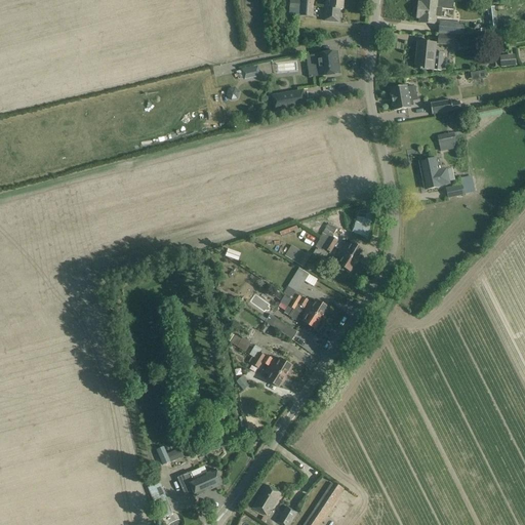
[(313,0),(301,0),(300,19),(313,19),(313,0)]
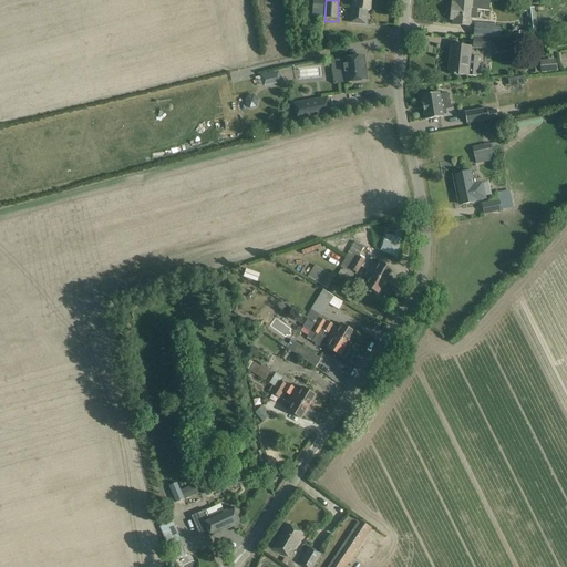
[(356,0),(356,9),(350,8),(349,23),(366,24),(367,10),(370,10),(370,0),(356,0)]
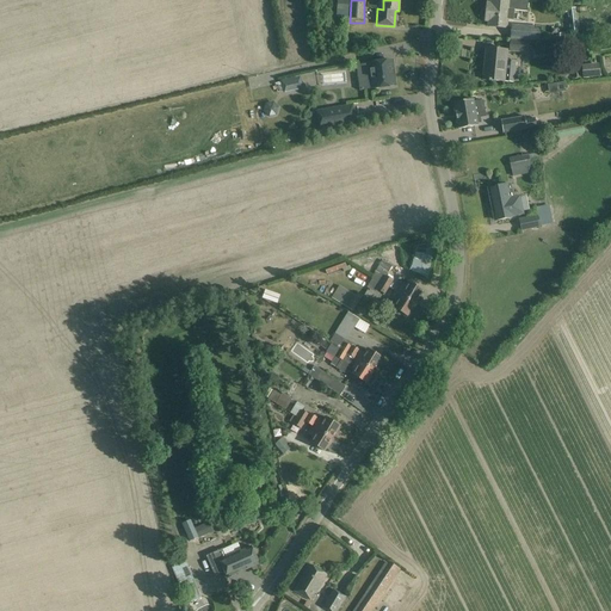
[(508,0),(491,0),(492,5),(488,4),(486,22),(489,22),(488,26),(506,29),(507,20),(513,22),(514,11),(528,12),(529,0),(528,0),(511,0),(508,0)]
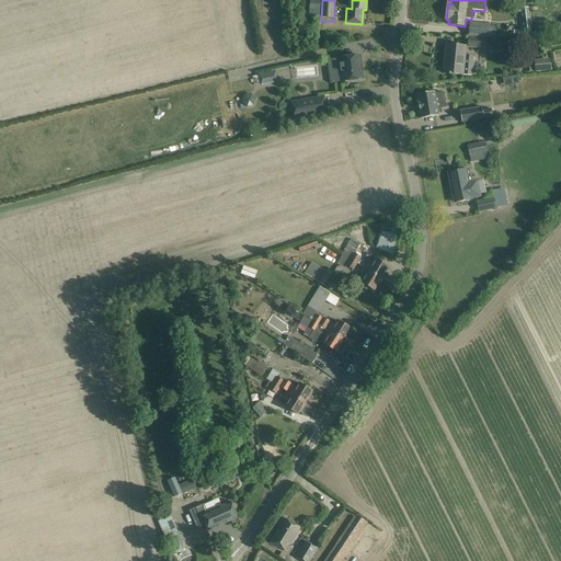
[(470,24),(469,35),(487,37),(488,25),(470,24)]
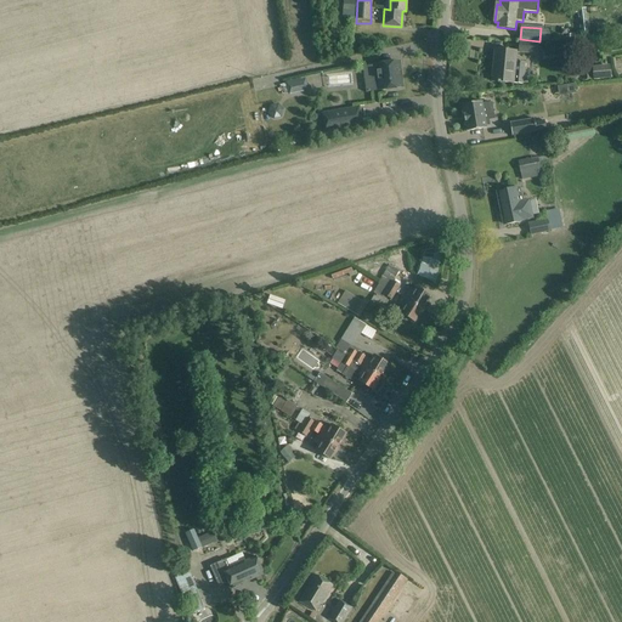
[(538,43),(519,41),(519,54),(538,55),(538,43)]
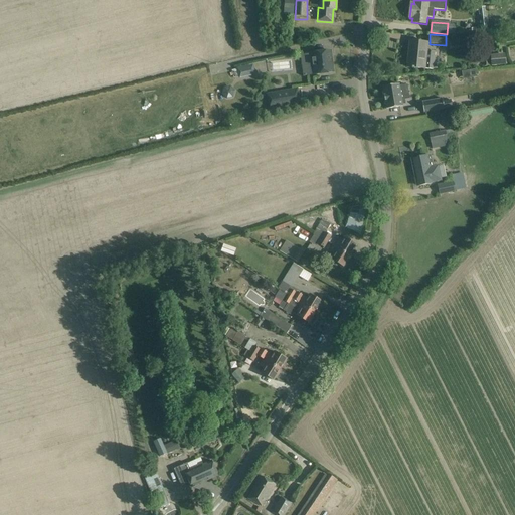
[(425,43),(410,41),(407,67),(411,68),(413,69),(413,68),(434,70),(435,52),(425,51),(425,43)]
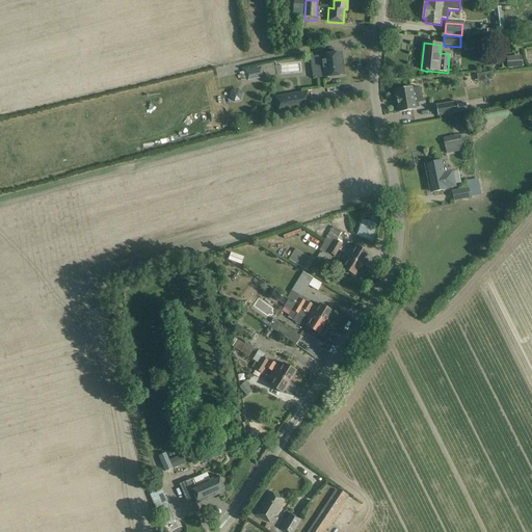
[(341,53),(322,55),(325,77),(344,75),(341,53)]
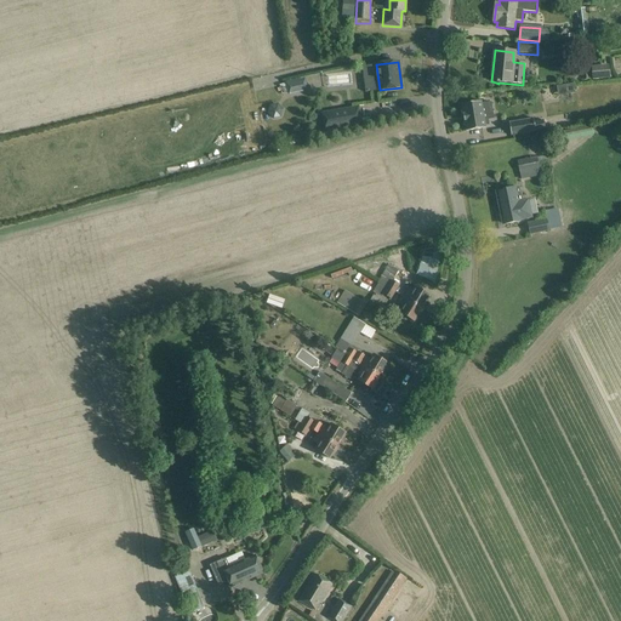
[(610,79),(609,66),(591,67),(592,80),(610,79)]
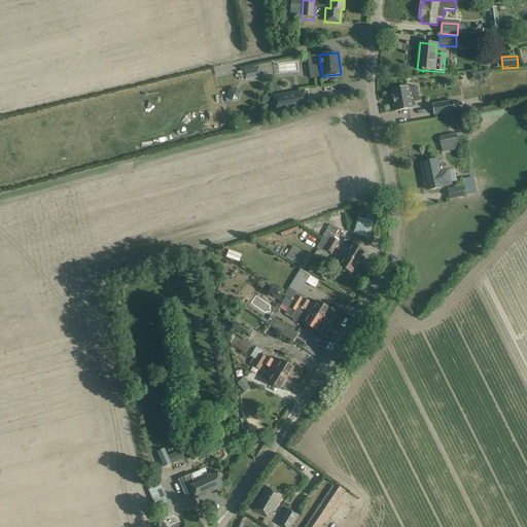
[(258,68),(243,72),(245,80),(260,76),(258,68)]
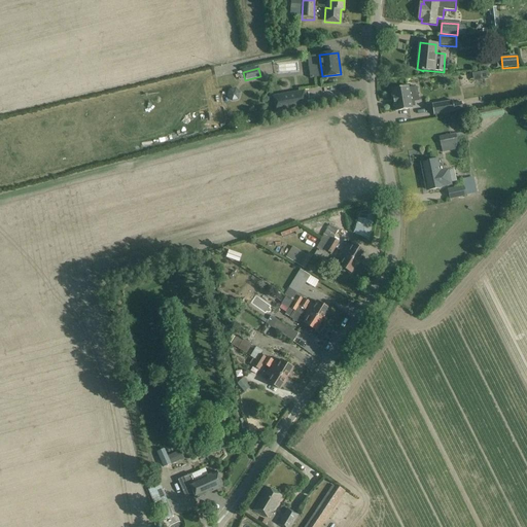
[(480,72),(481,80),(488,79),(487,71),(480,72)]
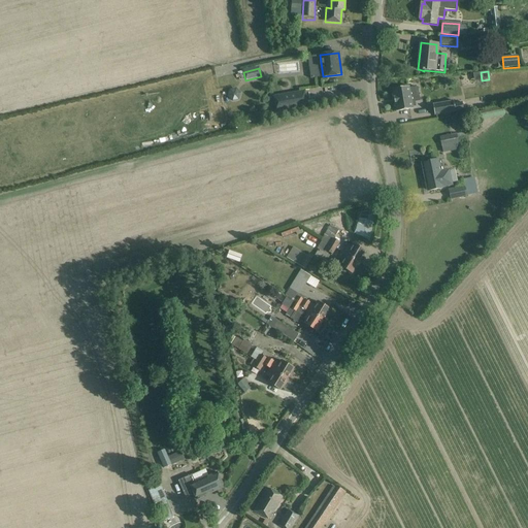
[(413,108),(409,87),(392,90),(393,90),(394,97),(394,98),(395,103),(396,111),(414,109),(414,108),(413,108)]
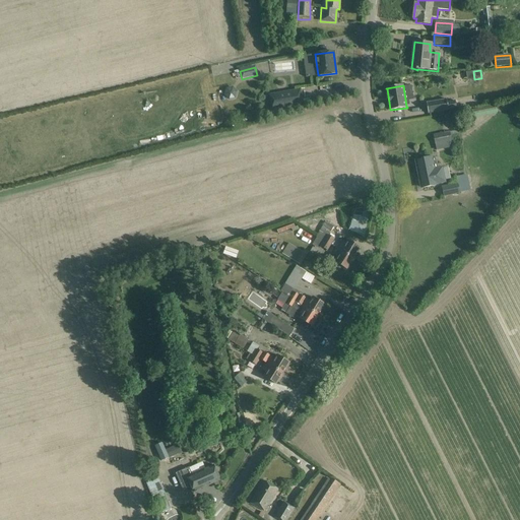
[(235,98),(233,88),(226,90),(229,100),(235,98)]
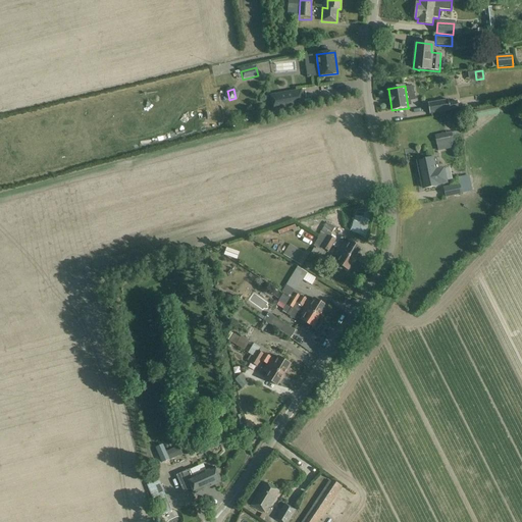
[(303,104),(301,91),(270,97),(273,109),(303,104)]
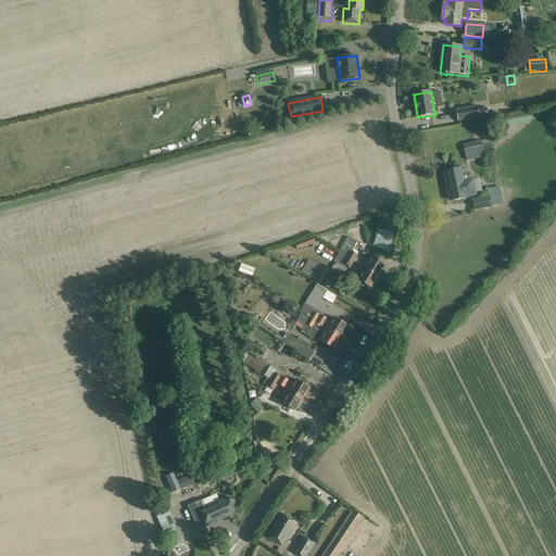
[(477,110),(477,106),(455,110),(457,121),(488,115),(487,108),(477,110)]
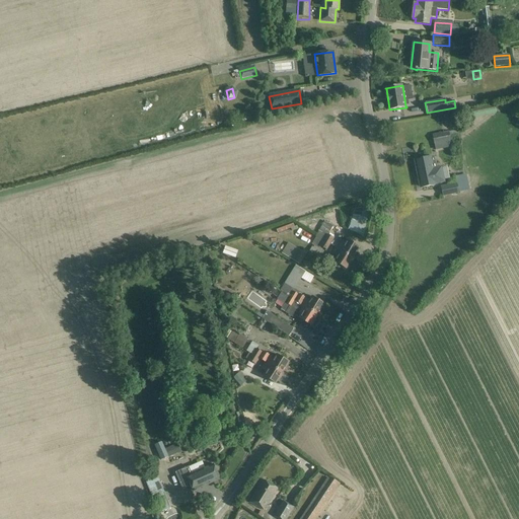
[(495,110),(494,105),(470,110),(470,115),(495,110)]
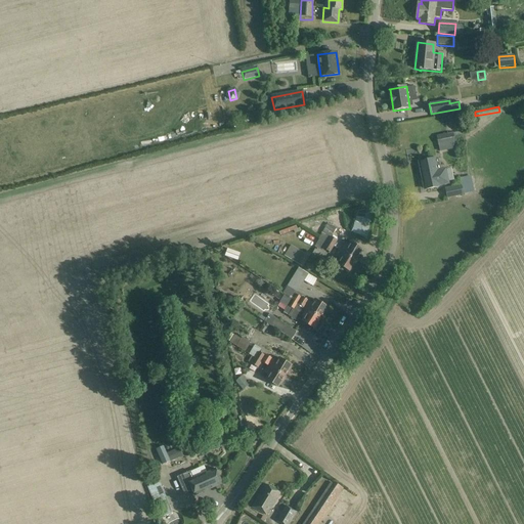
[(462,140),(461,132),(453,134),(452,132),(436,136),(439,151),(455,148),(454,142),(462,140)]
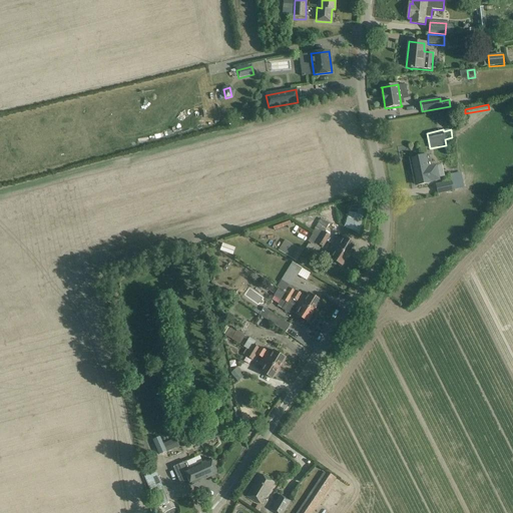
[(428,166),(425,155),(410,158),(413,173),(415,173),(418,185),(440,180),(437,164),(428,166)]
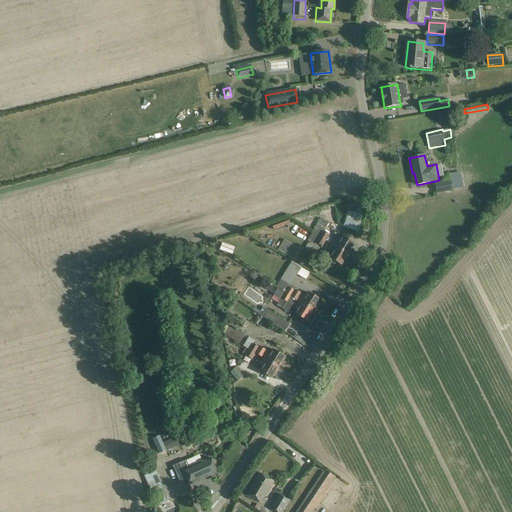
[(461,188),(458,173),(449,174),(451,181),(435,184),(437,194),(453,191),(453,190),(461,188)]
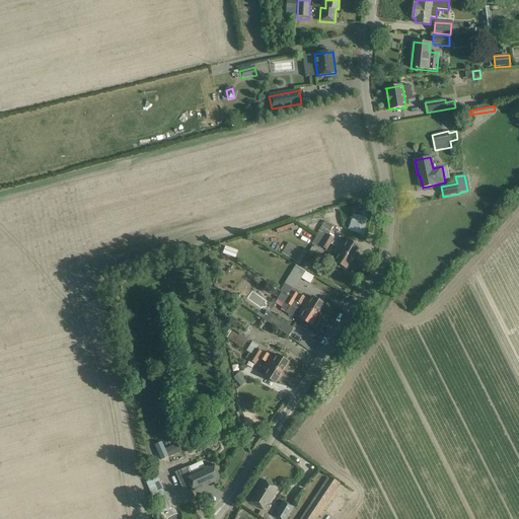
[(358,233),(364,235),(369,208),(363,207),(358,233)]
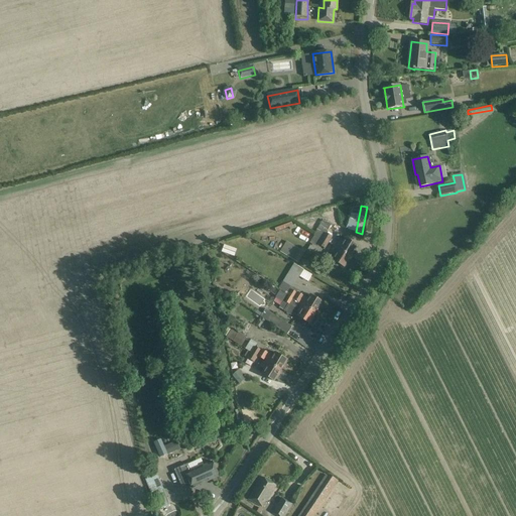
[(318,208),(293,216),(295,222),(320,214),(320,213),(318,208)]
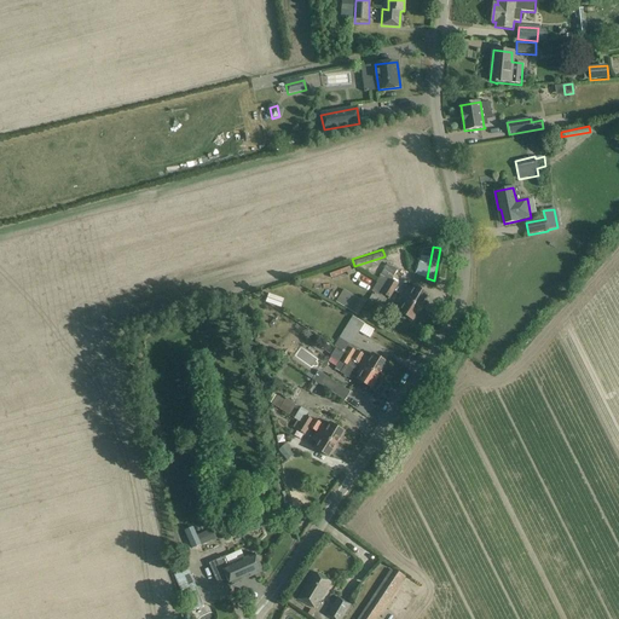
[(351,271),(350,266),(329,273),(331,278),(347,273),(348,277),(356,275),(354,270),(351,271)]
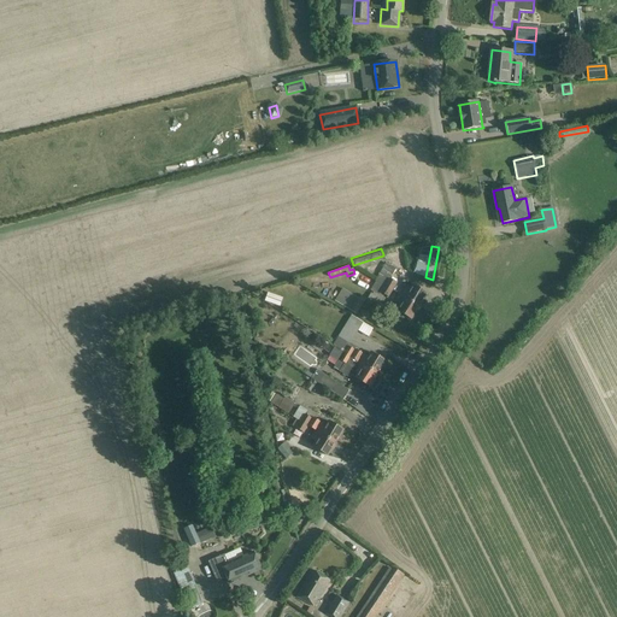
[(397,285),(389,280),(386,286),(393,291),(397,285)]
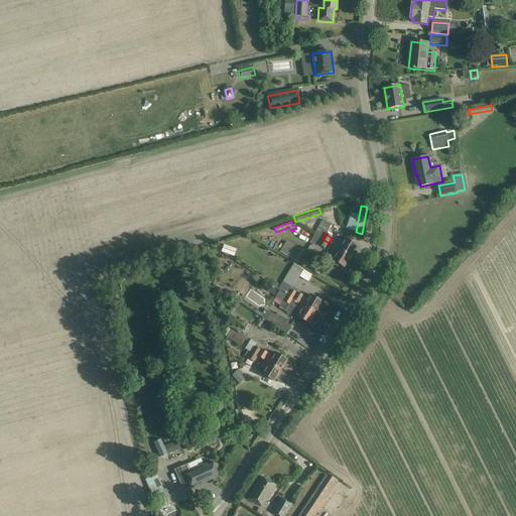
[(466,234),(460,240),(465,245),(471,239),(466,234)]
